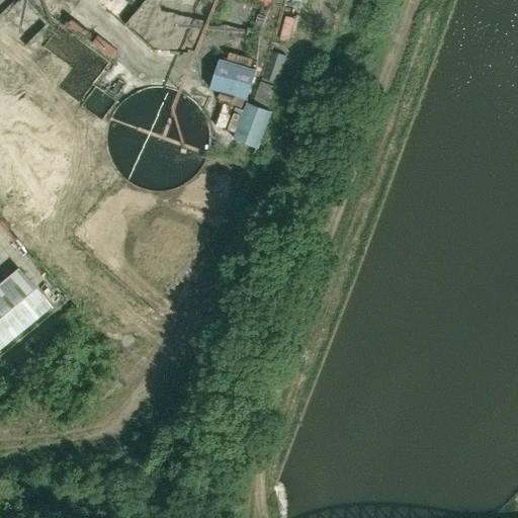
[(263,78),(277,83),(286,57),(271,52),(263,78)]
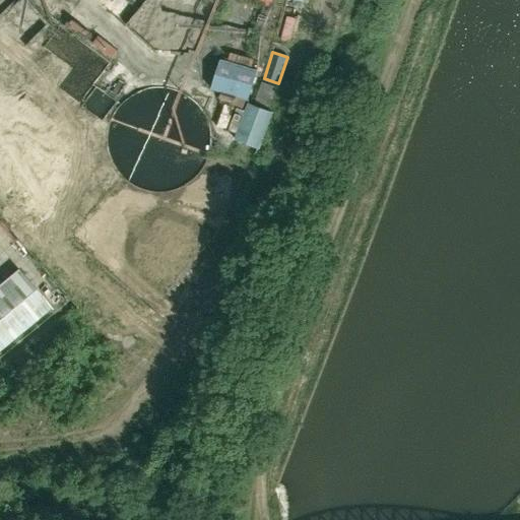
[(246,102),(255,73),(218,62),(209,89),(246,102)]
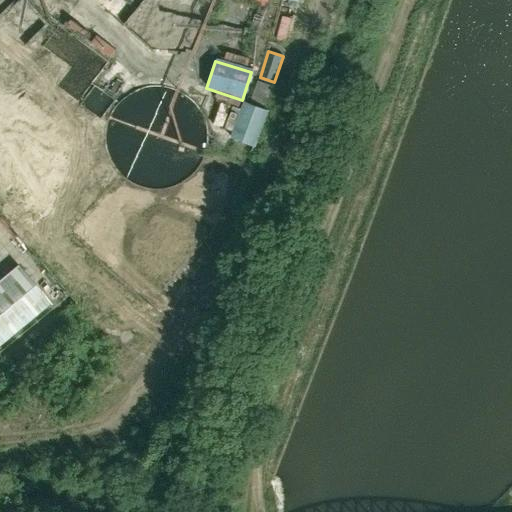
[(256,76),(249,100),(244,99),(230,135),(253,143),(266,107),(264,106),(272,81),(256,76)]
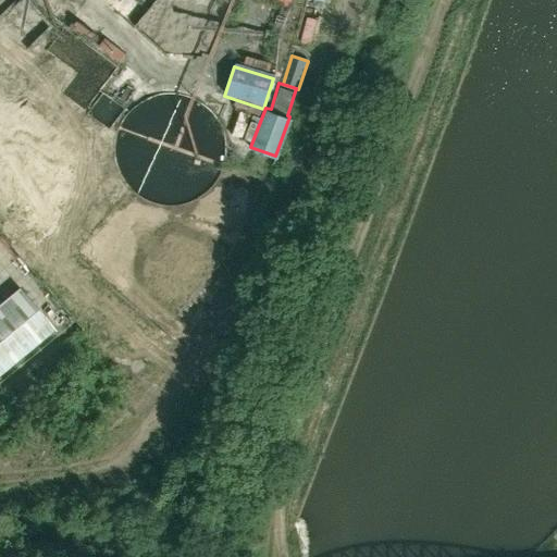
[(182,95),(166,94),(159,95),(149,98),(137,106),(127,113),(120,124),(115,136),(114,148),(115,161),(121,175),(127,186),(137,195),(148,201),(158,205),(169,207),(178,206),(189,203),(199,198),(208,192),(215,183),(222,171),(225,159),(226,149),(225,137),(221,126),(215,116),(207,108),(195,99),(182,95)]
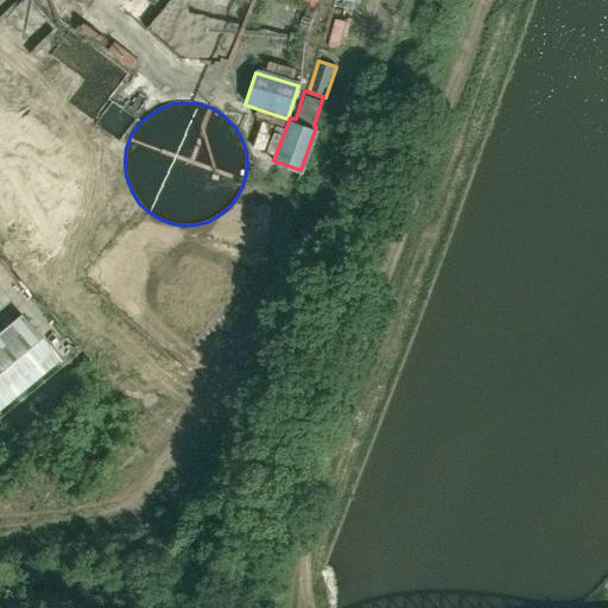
[(0,409),(59,360),(23,316),(0,334),(0,409)]
